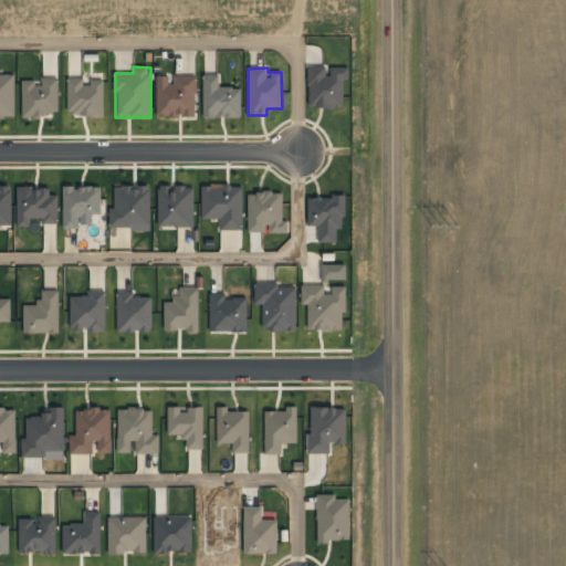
[(344,107),(343,80),(348,80),(347,67),(331,67),(331,76),(325,76),(325,67),(307,67),(307,108),(344,107)]
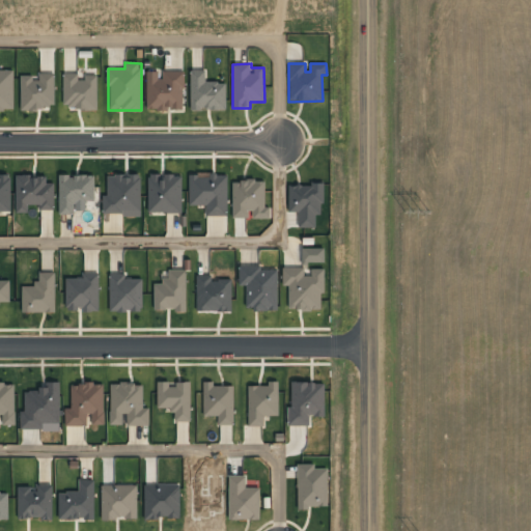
[(14,68),(0,68),(0,109),(14,110),(14,68)]
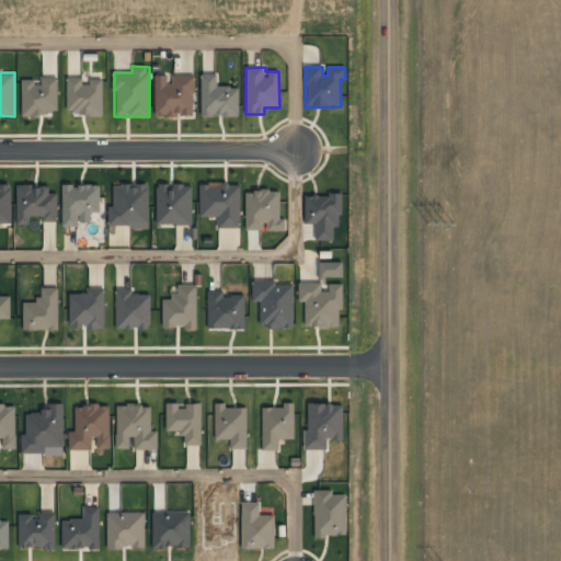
[(239,116),(238,87),(217,88),(217,75),(201,75),(202,116),(239,116)]
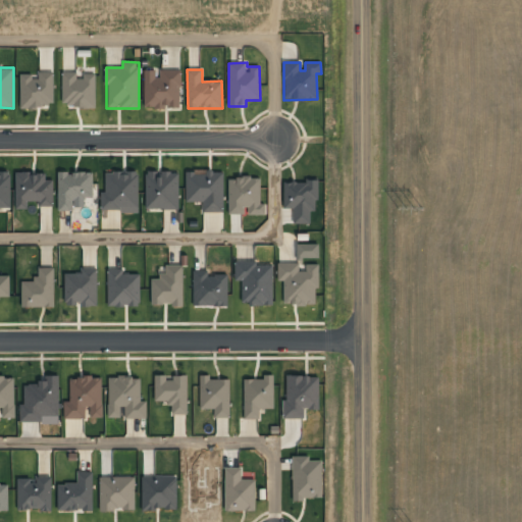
[(180,70),(160,70),(160,79),(155,79),(155,70),(145,70),(144,108),(180,108),(180,70)]
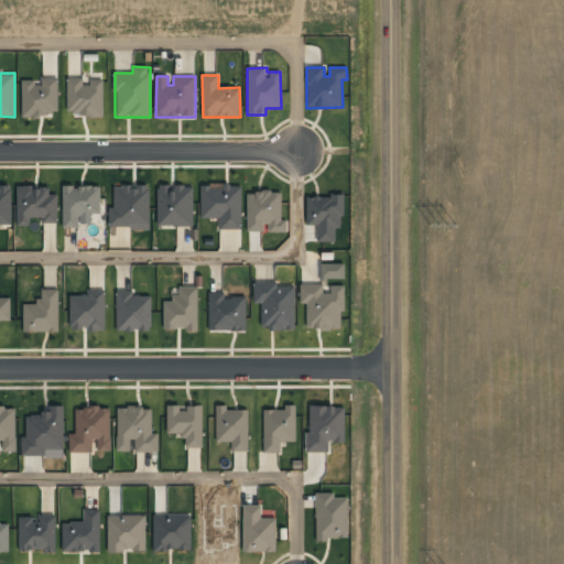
[(21,83),(22,117),(58,117),(57,78),(42,78),(42,83),(21,83)]
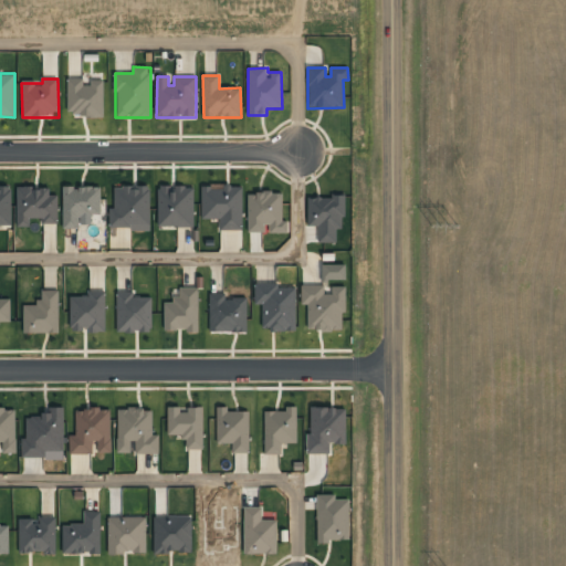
[(104,116),(103,80),(86,81),(86,79),(66,80),(67,117),(104,116)]
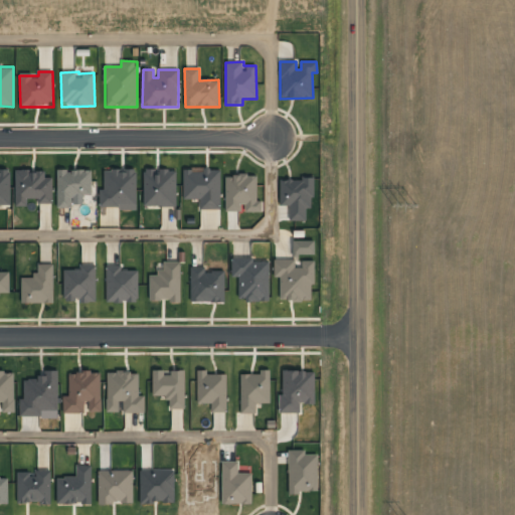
[(0,206),(11,206),(10,170),(0,169),(0,206)]
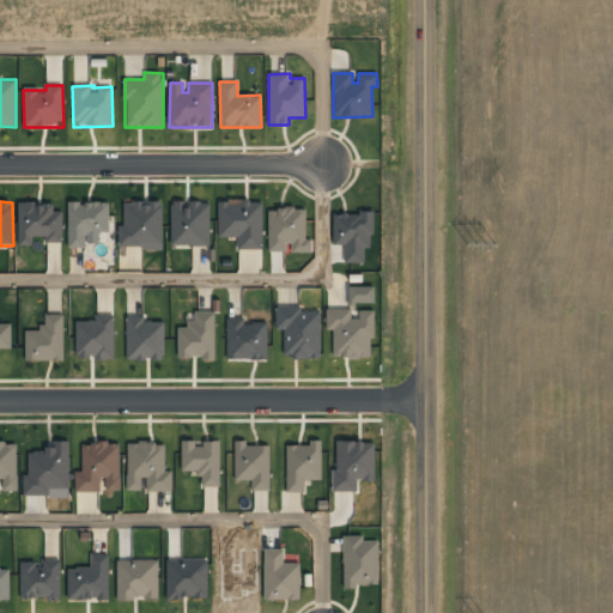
[(109,234),(109,201),(67,202),(68,248),(86,248),(86,235),(109,234)]
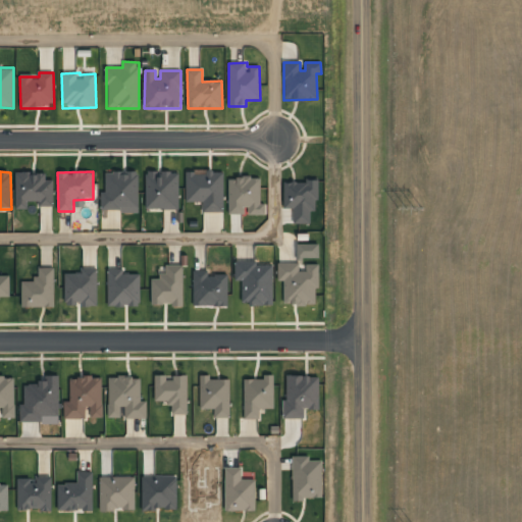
[(101,212),(139,211),(139,171),(105,171),(105,192),(100,192),(101,212)]
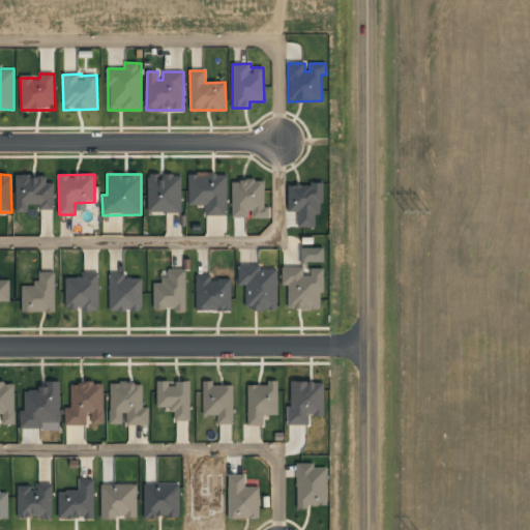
[(181,213),(181,175),(148,174),(147,212),(181,213)]
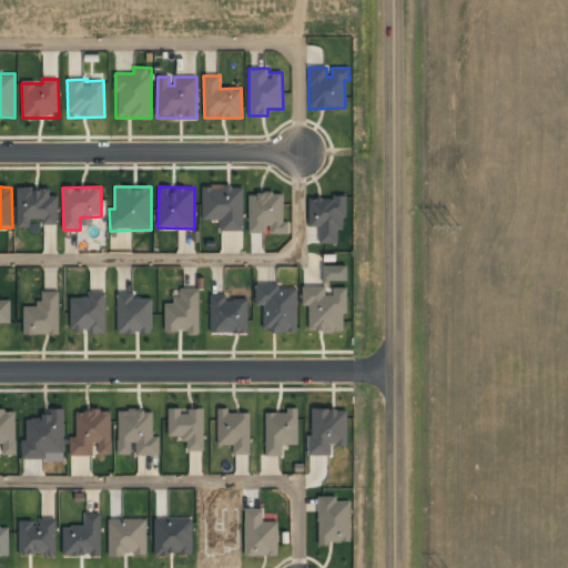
[(202,186),(202,220),(221,221),(220,231),(242,232),(243,186),(202,186)]
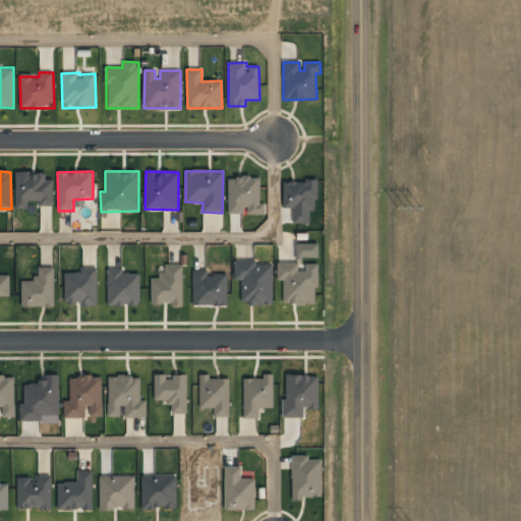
[(15,172),(15,210),(29,209),(29,205),(53,205),(53,179),(46,180),(46,173),(29,174),(29,172),(15,172)]
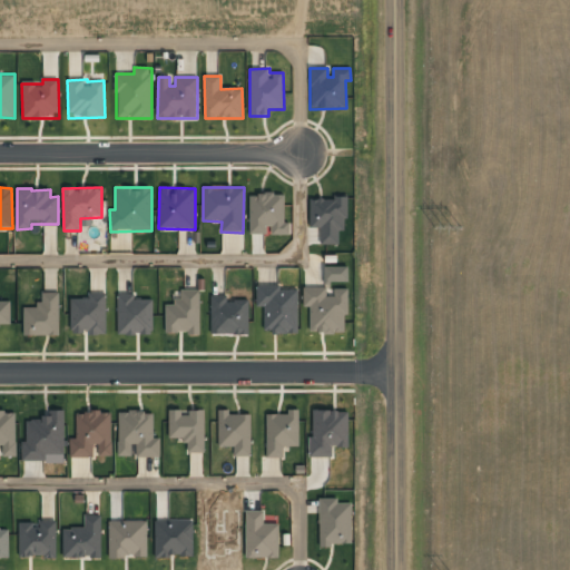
[(284,194),(248,195),(249,235),(269,234),(269,235),(290,235),(290,222),(285,222),(284,194)]
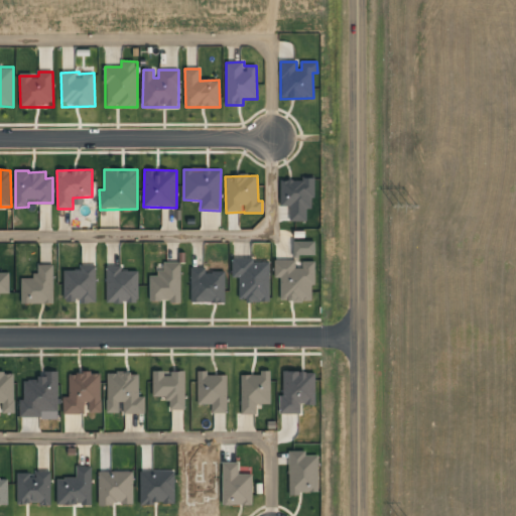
[(280,179),(280,207),(289,207),(289,221),(306,221),(306,209),(313,209),(313,179),(280,179)]
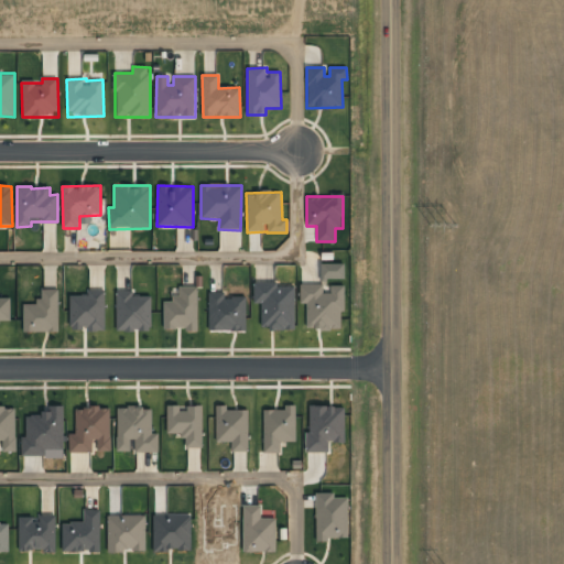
[(294,286),(277,286),(277,282),(253,283),(253,304),(260,304),(261,331),(295,329),(294,286)]
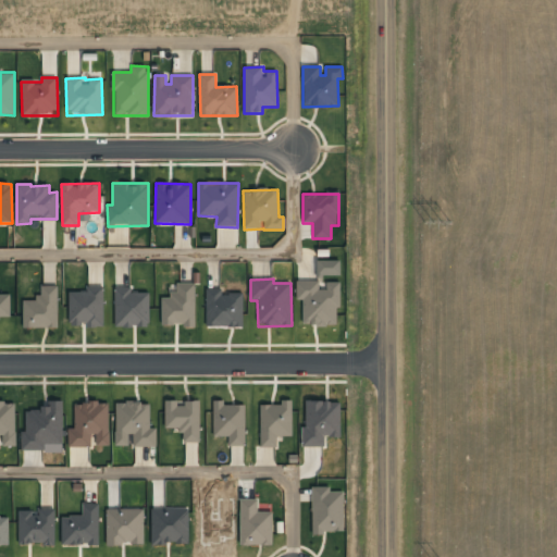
[(339,282),(326,282),(326,289),(318,291),(318,281),(296,281),(297,300),(301,300),(302,325),(336,325),(336,307),(341,307),(339,282)]
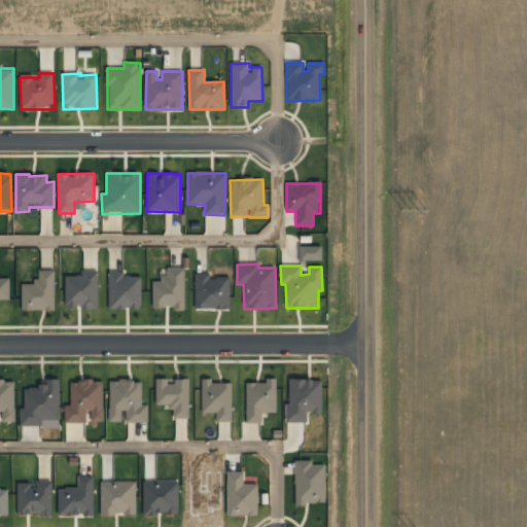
[(152,282),(152,309),(185,308),(184,268),(168,269),(168,277),(160,277),(160,281),(152,282)]
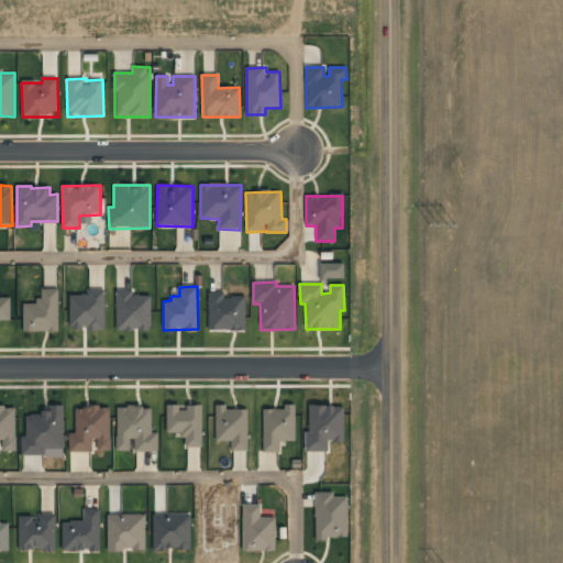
[(23,332),(58,331),(58,289),(41,289),(42,301),(23,301),(23,332)]
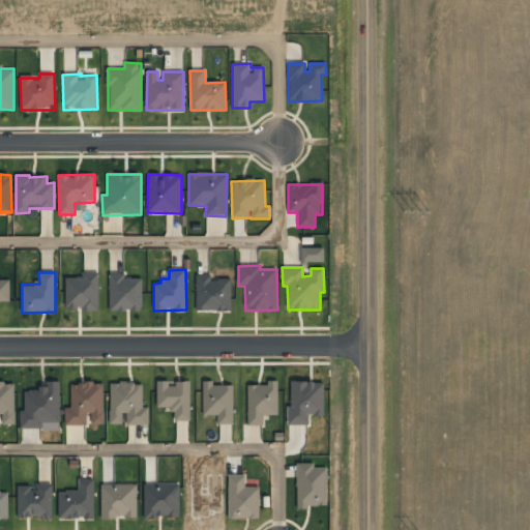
[(65,277),(65,310),(82,308),(82,312),(99,312),(98,272),(83,273),(83,277),(65,277)]
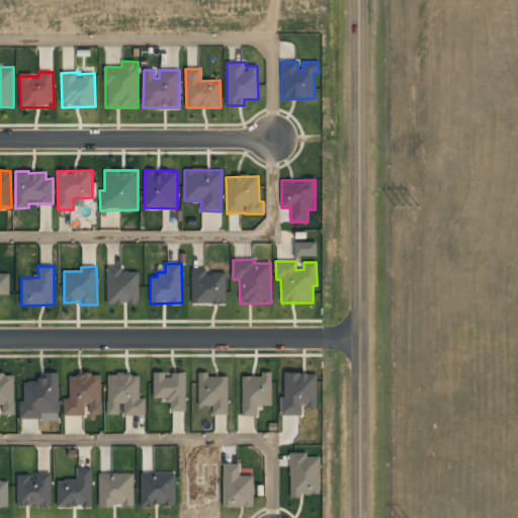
[(139,272),(121,272),(121,267),(107,267),(106,304),(139,305),(139,272)]
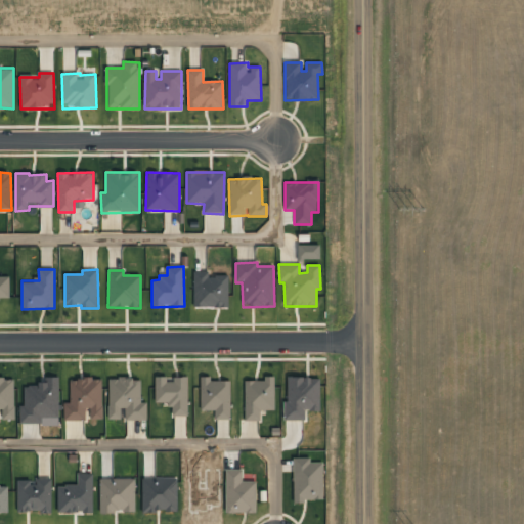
[(193,308),(228,308),(228,276),(209,276),(209,272),(193,272),(193,308)]
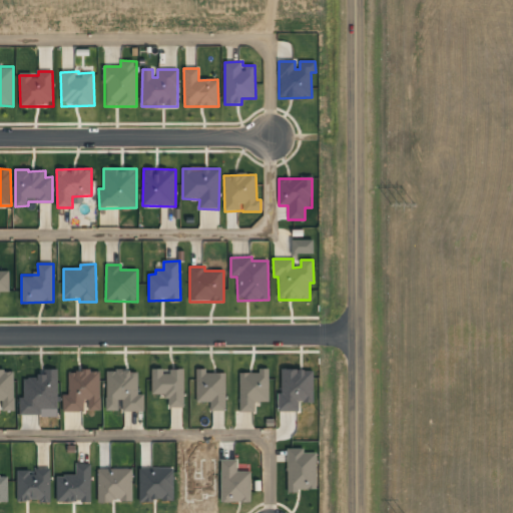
[(9,272),(0,271),(0,293),(9,294),(9,272)]
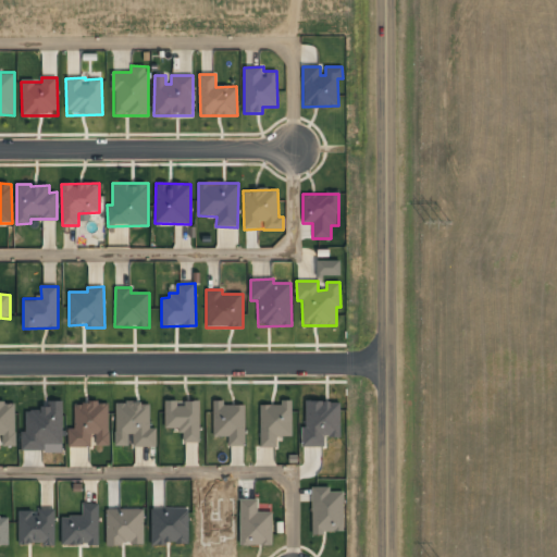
[(63,401),(49,400),(49,409),(23,409),(23,450),(44,450),(45,444),(63,444),(63,401)]
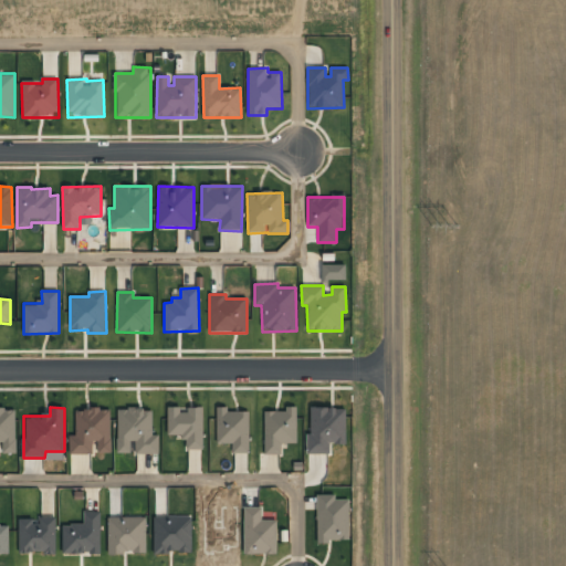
[(202,450),(203,408),(168,407),(167,437),(187,437),(186,449),(202,450)]
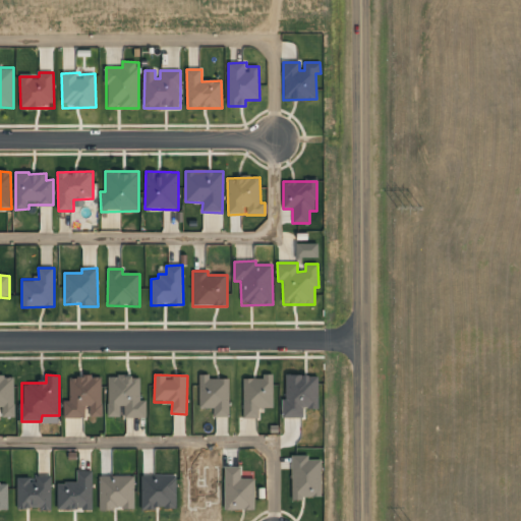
[(198,375),(199,408),(214,408),(214,417),(229,417),(229,379),(209,379),(209,375),(198,375)]
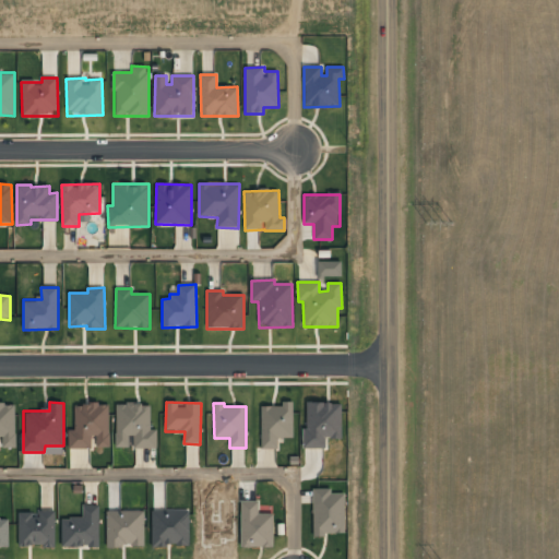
[(325,448),(325,439),(342,439),(341,403),(304,403),(305,448),(325,448)]
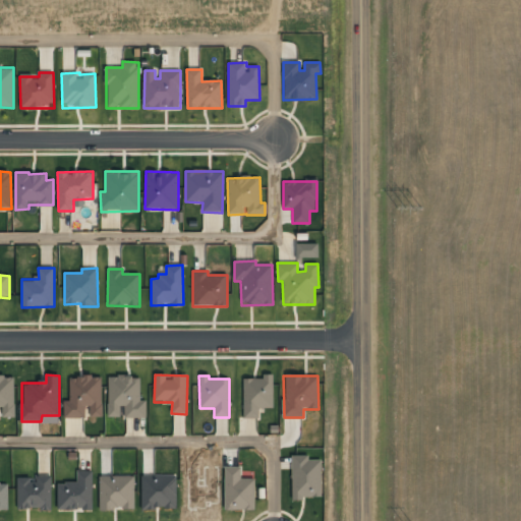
[(0,417),(0,418),(0,417),(15,417),(14,378),(0,377),(0,417)]
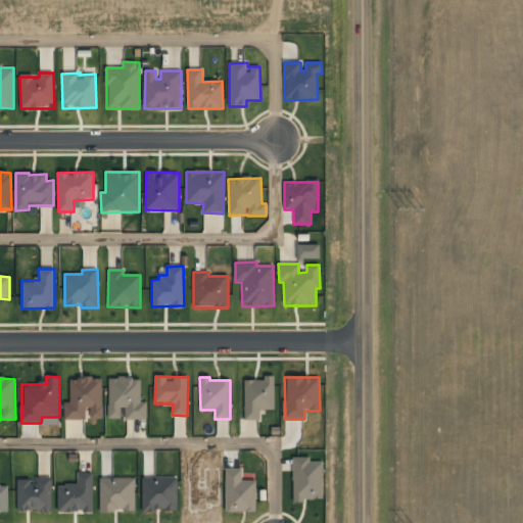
[(102,419),(102,378),(69,378),(69,402),(64,402),(64,420),(85,420),(85,408),(91,408),(91,419),(102,419)]
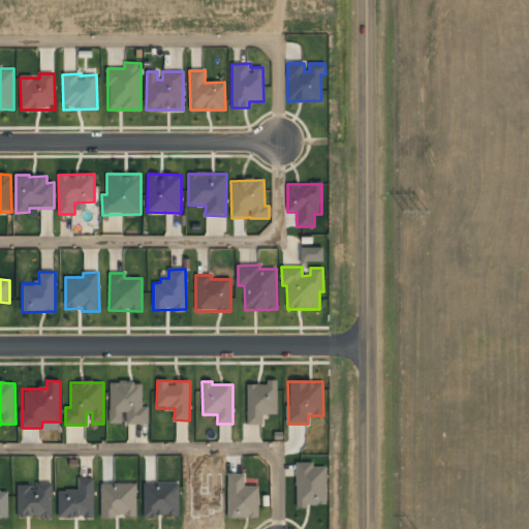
[(149,425),(149,407),(143,407),(143,382),(110,382),(110,424),(122,424),(122,412),(127,412),(127,425),(149,425)]
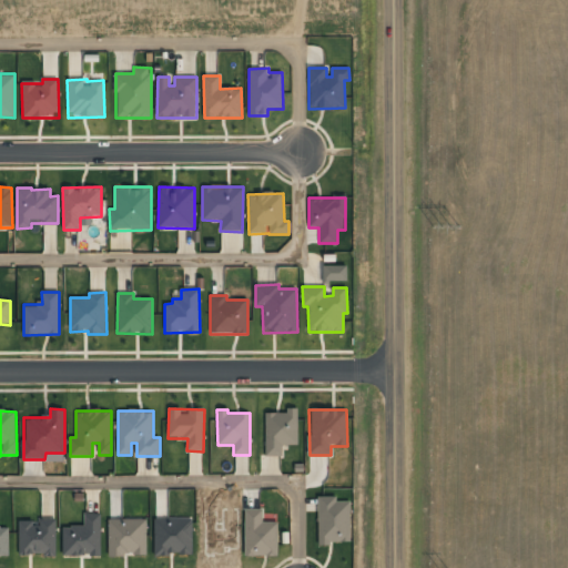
[(297,411),(265,412),(265,456),(282,456),(282,445),(297,445),(297,411)]
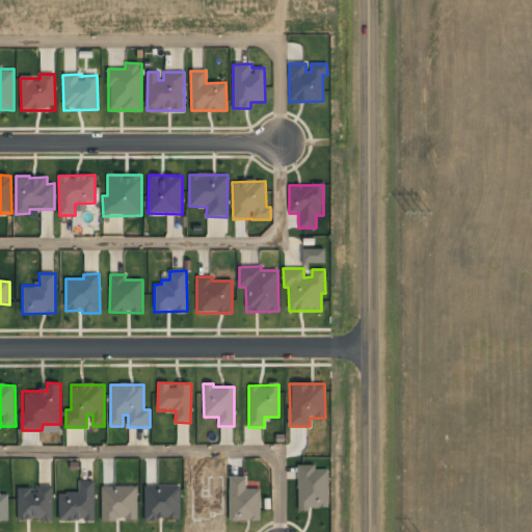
[(327,470),(315,470),(315,464),(297,466),(298,509),(328,508),(327,470)]
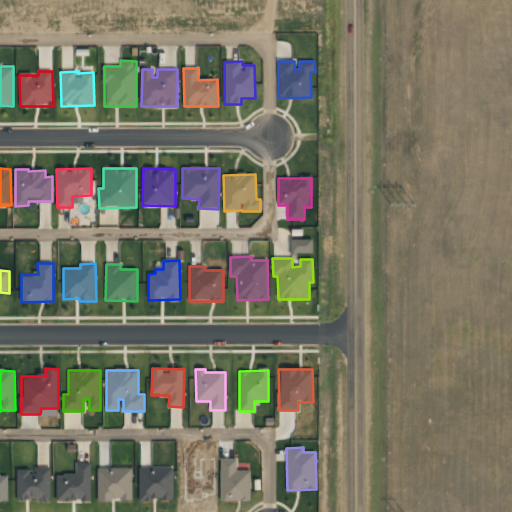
[(237,459),(220,459),(221,501),(250,501),(249,470),(237,470),(237,459)]
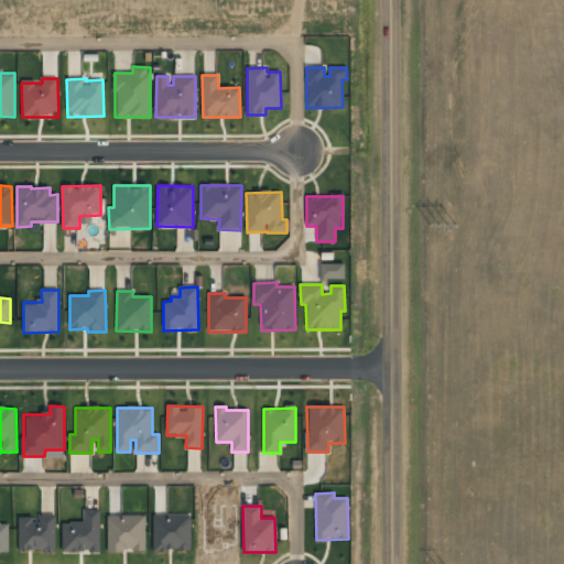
[(62,523),(62,553),(100,552),(99,510),(83,510),(84,522),(62,523)]
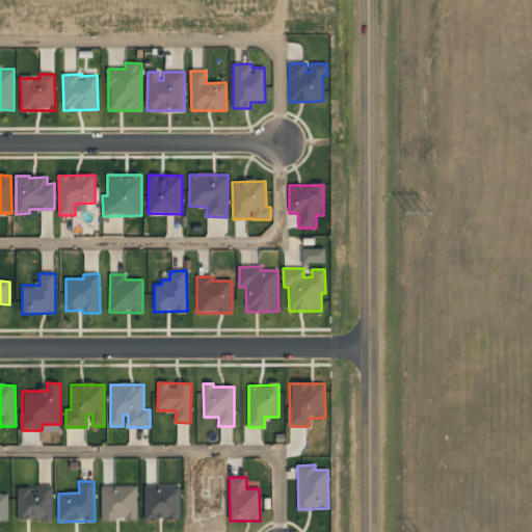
[(18,521),(42,520),(42,522),(53,521),(52,485),(34,485),(34,487),(17,488),(18,521)]
